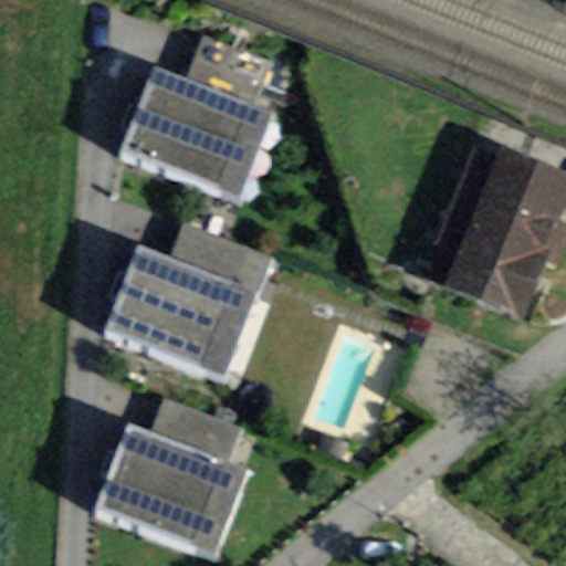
[(184,80),(251,106),(269,61),(201,35),(184,80)]
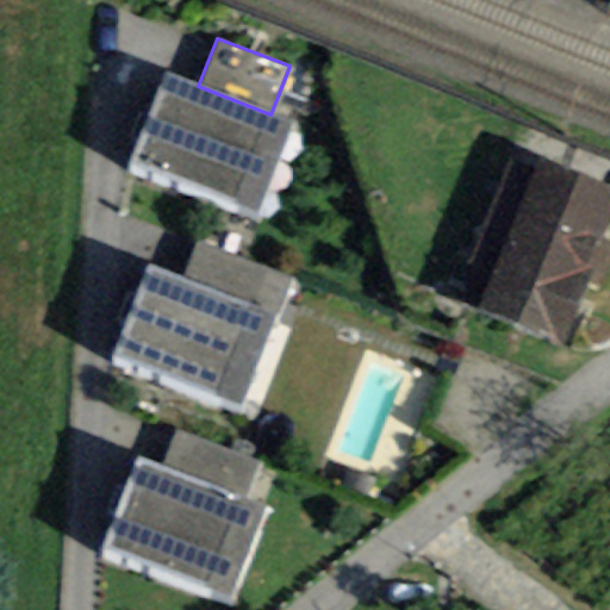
[(198,86),(165,73),(129,165),(257,213),(293,123),(271,114),(198,86)]
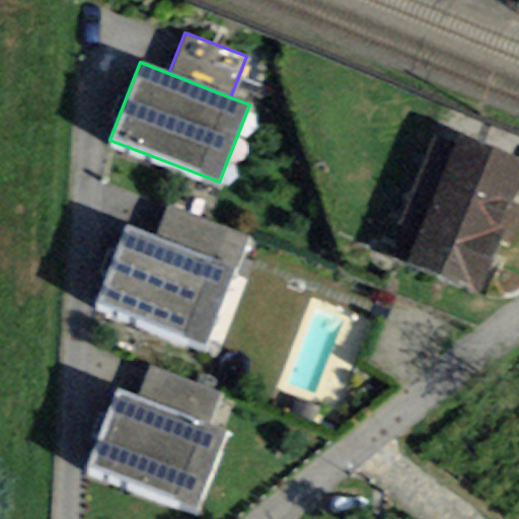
[(518,183),(518,159),(457,136),(408,266),(477,292),(498,239),(512,245),(518,226),(518,205),(512,203),(518,183)]
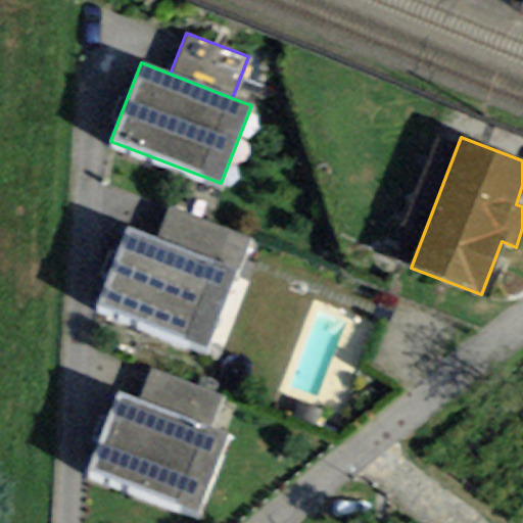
[(156,238),(236,272),(249,241),(170,207),(156,238)]
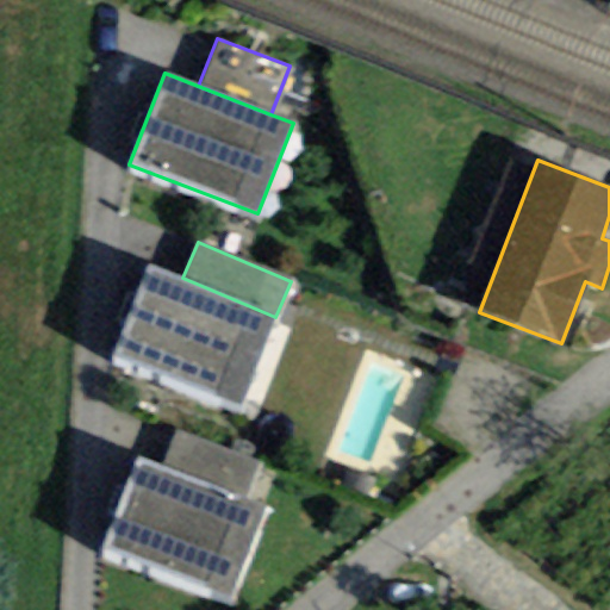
[(182,278),(148,263),(111,353),(238,408),(275,317),(182,278)]
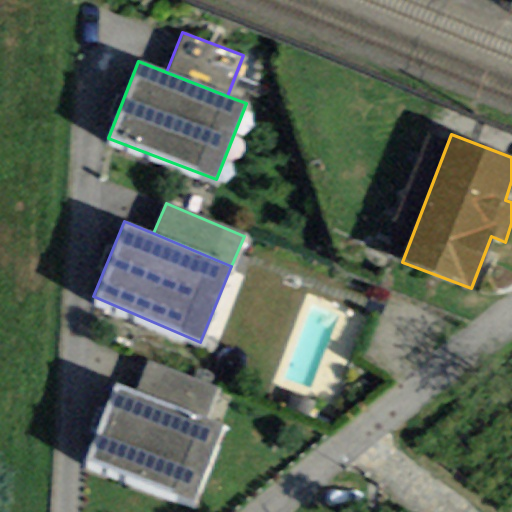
[(148,361),(136,392),(205,419),(218,388),(148,361)]
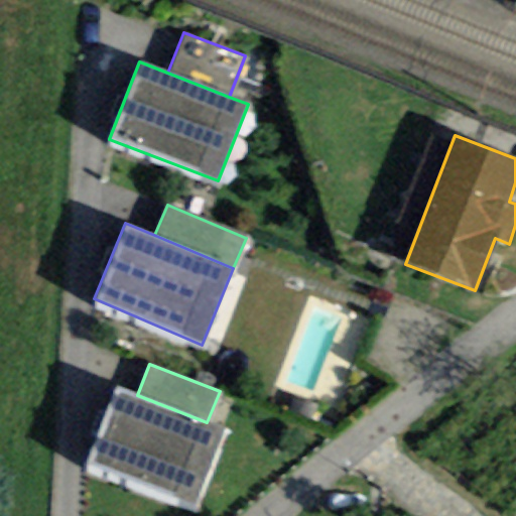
[(86,469),(196,511),(228,430),(207,422),(137,395),(117,387),(86,469)]
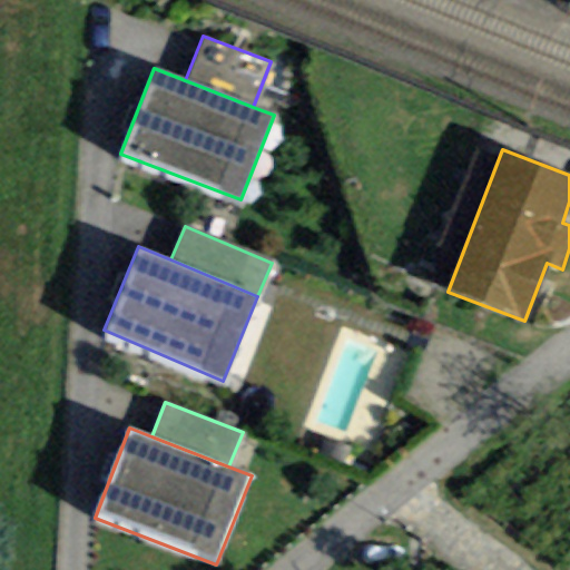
All buildings are outlined.
